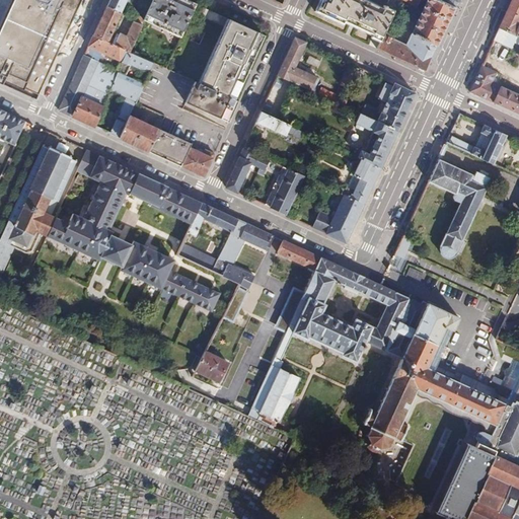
[(40,94),(82,0),(10,0),(0,23),(0,83),(36,100),(40,94)]
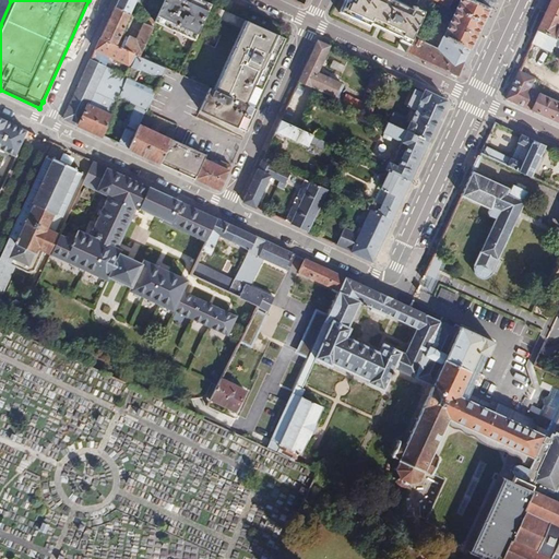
[(118,0),(118,1),(115,8),(134,16),(149,23),(151,19),(132,11),(134,7),(138,8),(141,0),(118,0)]
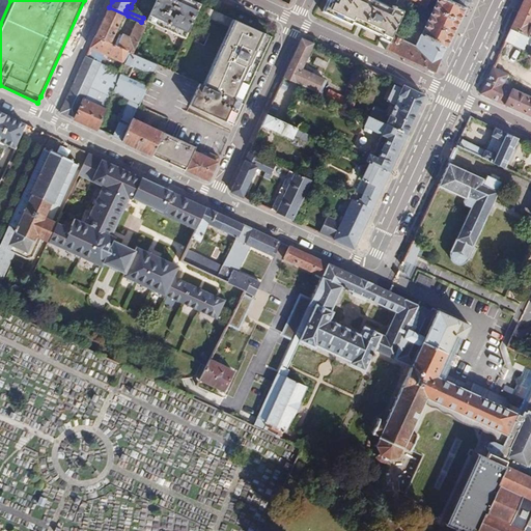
[(199,6),(199,4),(189,0),(155,0),(156,0),(145,24),(144,26),(132,54),(158,65),(170,71),(195,15),(199,6)]
